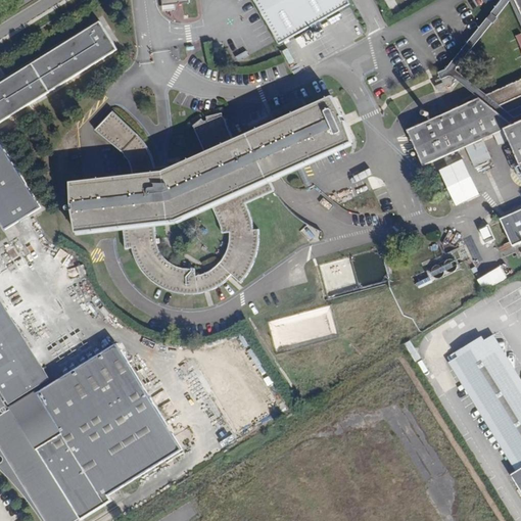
[(253,0),(279,46),(349,5),(345,0),(253,0)]
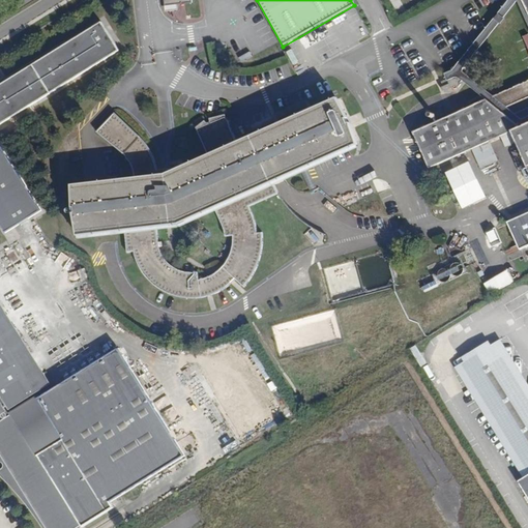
[(525,0),(527,6),(527,121),(520,125),(485,96),(411,128),(428,166),(470,147),(501,134),(510,129),(512,134),(526,165),(527,164),(527,0),(525,0)]
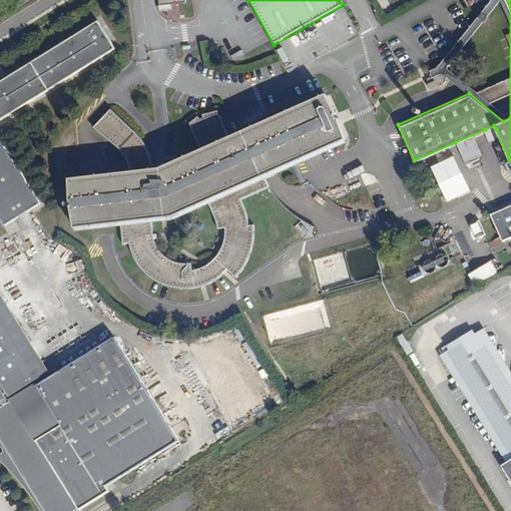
[(0,117),(113,47),(96,19),(63,40),(0,78),(0,117)]
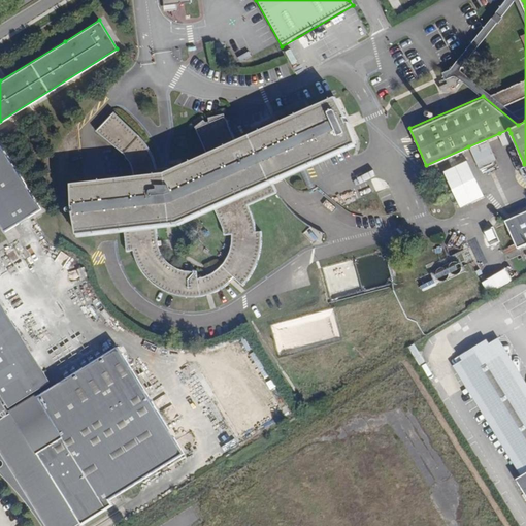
[(0,80),(65,41),(63,38),(6,74),(2,76),(0,76),(0,80)]
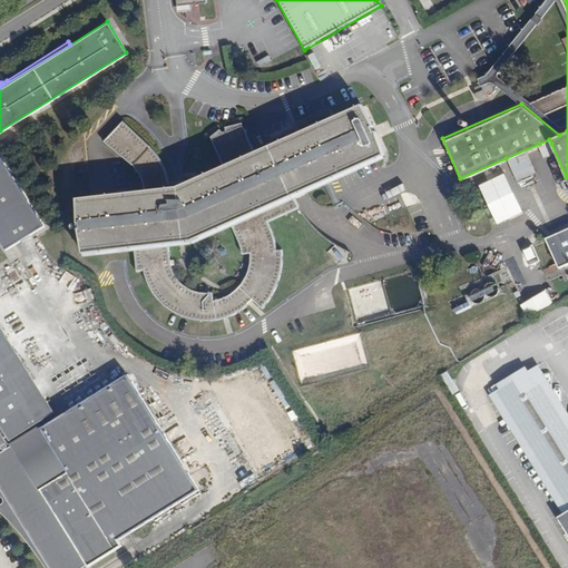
[(567,114),(567,82),(528,100),(554,120),(567,114)]
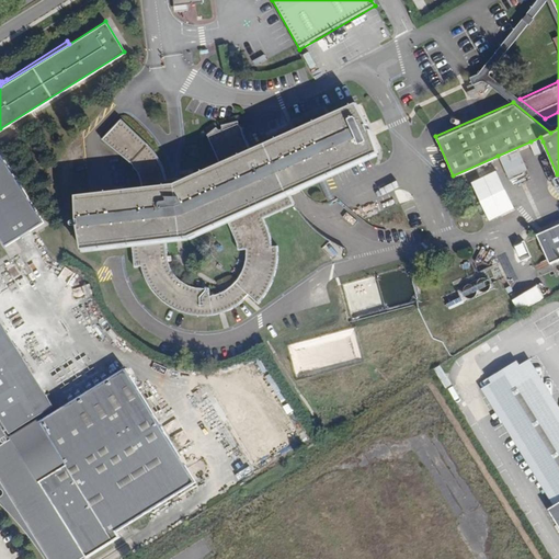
[(293,203),(285,187),(360,153),(356,148),(373,140),(360,113),(344,120),(341,114),(251,153),(237,120),(219,124),(220,127),(217,128),(215,126),(205,133),(219,167),(173,186),(169,187),(169,184),(168,181),(166,175),(164,171),(162,166),(160,160),(158,155),(155,149),(151,146),(149,141),(145,136),(141,133),(137,129),(134,126),(128,122),(125,120),(120,117),(100,137),(105,139),(109,143),(114,146),(117,149),(120,151),(123,156),(126,159),(130,166),(134,170),(136,175),(138,182),(140,186),(141,191),(75,200),(80,244),(135,238),(139,267),(140,272),(141,278),(144,284),(147,288),(150,293),(155,298),(158,300),(162,304),(167,307),(171,309),(175,311),(180,312),(187,314),(194,315),(201,316),(207,316),(214,314),(218,312),(225,310),(232,307),(237,304),(241,300),(244,297),(248,294),(257,303),(259,300),(262,296),(265,292),(267,289),(270,284),(272,280),(273,276),(275,272),(276,266),(277,262),(277,258),(277,254),(277,252),(277,248),(276,244),(271,244),(271,242),(271,239),(270,235),(267,230),(266,227),(265,223),(262,217),(293,203)]
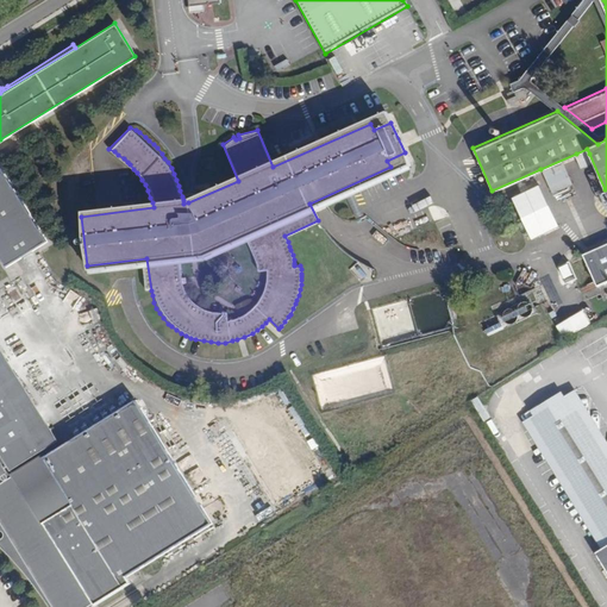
[(587,149),(576,154),(579,158),(589,154),(587,149)]
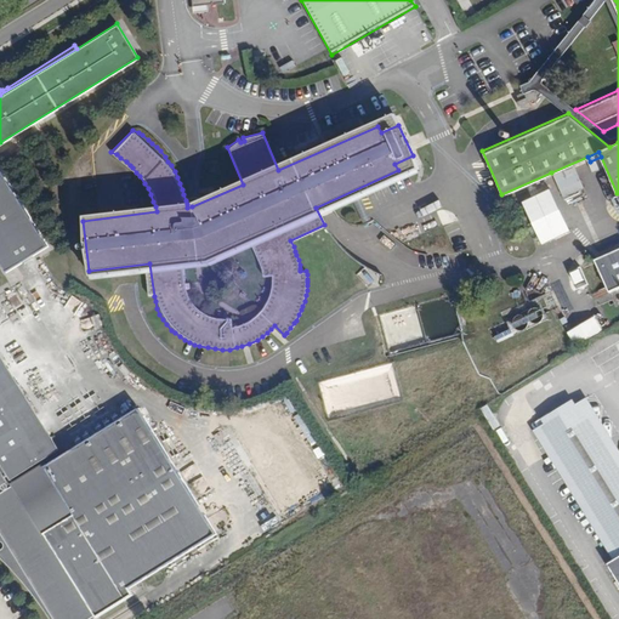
[(572,164),(551,172),(558,187),(578,177),(572,164)]
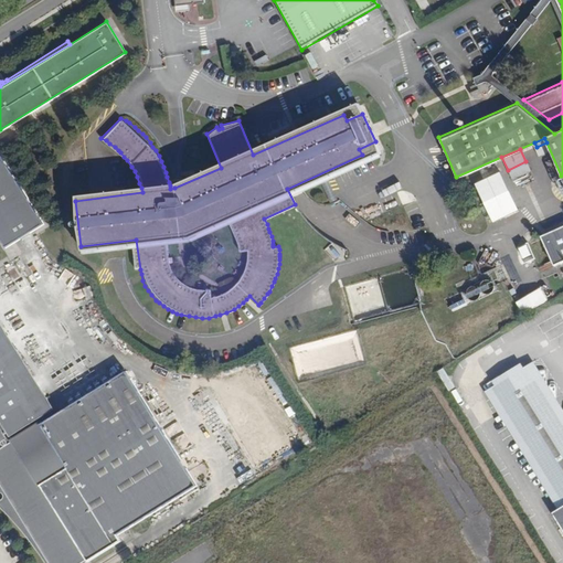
[(0,241),(3,246),(42,223),(0,155),(0,241)]
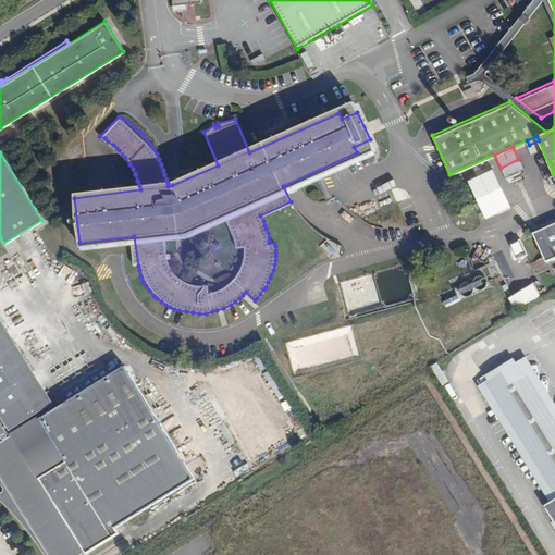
[(482,217),(508,206),(492,167),(466,177),(482,217)]
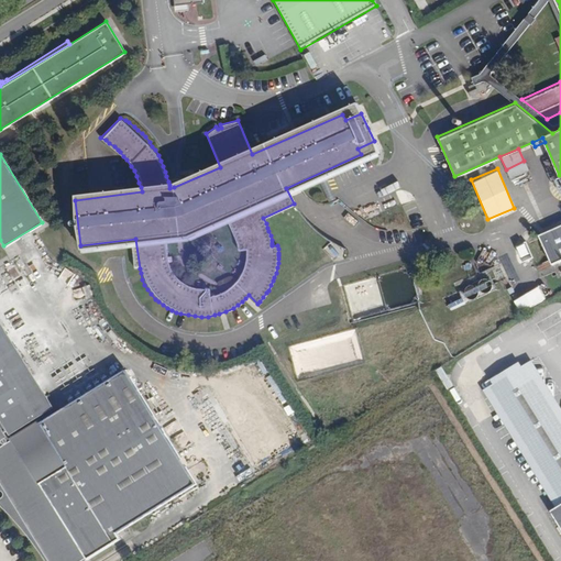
[(560,259),(560,239),(542,248),(550,264),(560,259)]
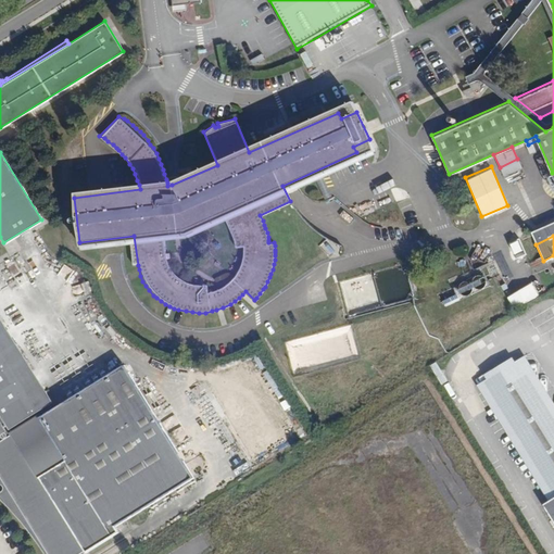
[(464,263),(461,255),(455,256),(457,265),(464,263)]
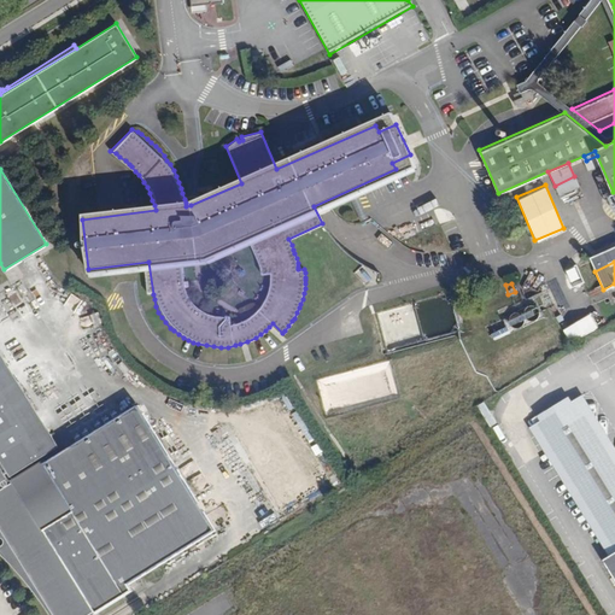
[(609,302),(614,298),(614,283),(603,290),(609,302)]
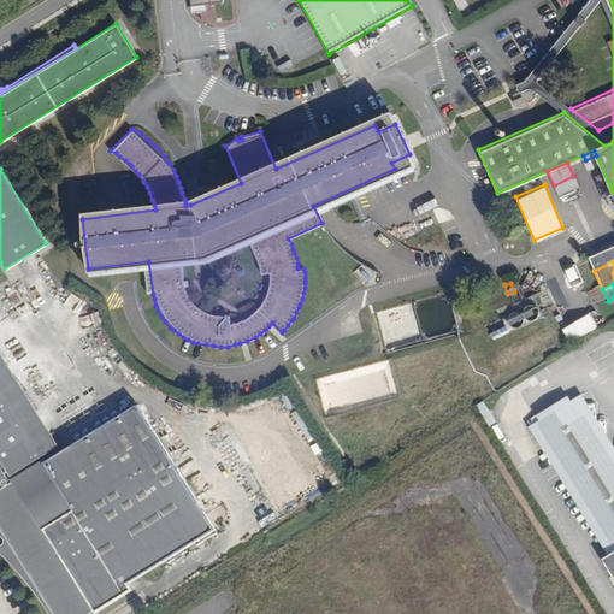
[(523,316),(524,317),(526,318),(529,319),(530,319),(532,319),(533,318),(536,317),(537,316),(537,313),(538,311),(537,308),(536,307),(535,306),(533,305),(531,303),(530,303),(527,303),(526,305),(525,306),(524,306),(524,308),(523,310),(523,311),(523,313),(523,316)]
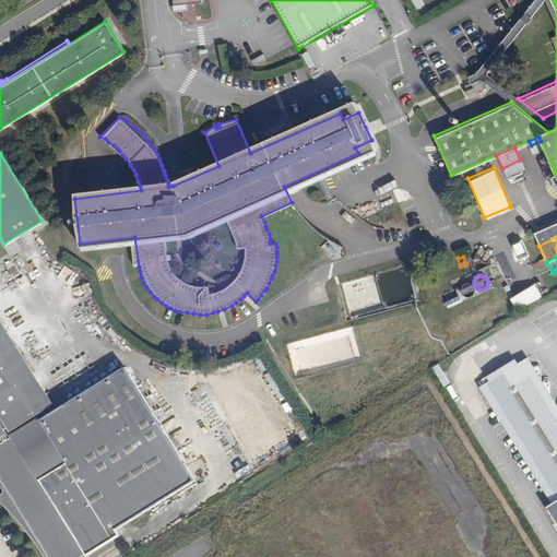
[(474,286),(474,285),(473,283),(471,283),(470,282),(467,281),(466,282),(465,282),(463,283),(461,284),(461,285),(461,287),(460,288),(461,291),(461,292),(462,293),(463,294),(465,295),(466,295),(469,295),(470,295),(471,294),(473,293),(474,292),(474,291),(475,288),(474,286)]
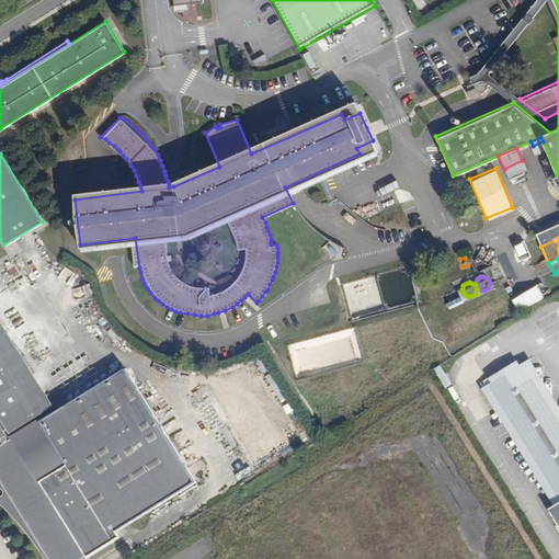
[(517,310),(542,296),(534,283),(510,298),(517,310)]
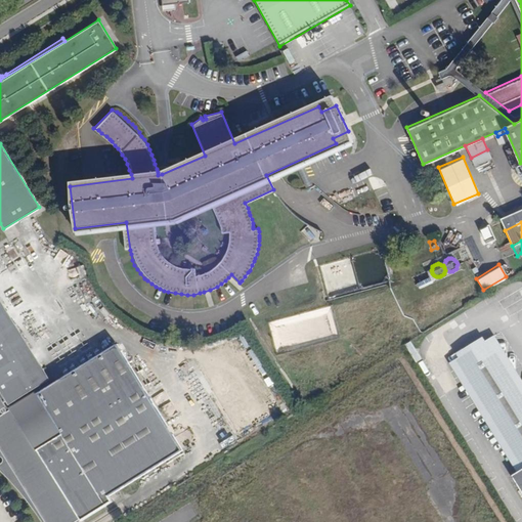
[(418,286),(430,281),(429,276),(416,280),(418,286)]
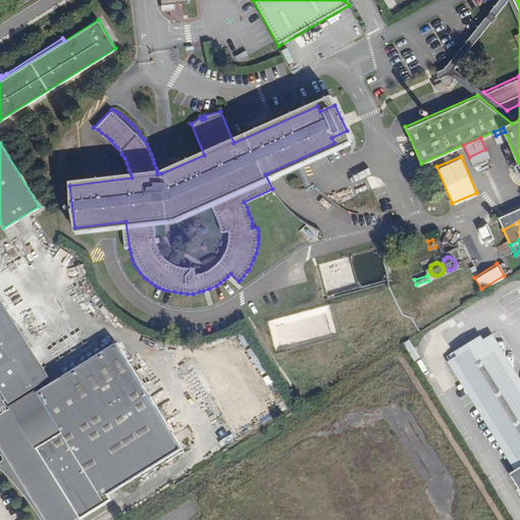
[(10,407),(5,399),(43,376),(0,306),(0,450),(43,519),(71,519),(79,516),(80,517),(111,498),(107,492),(180,447),(115,341),(10,407)]
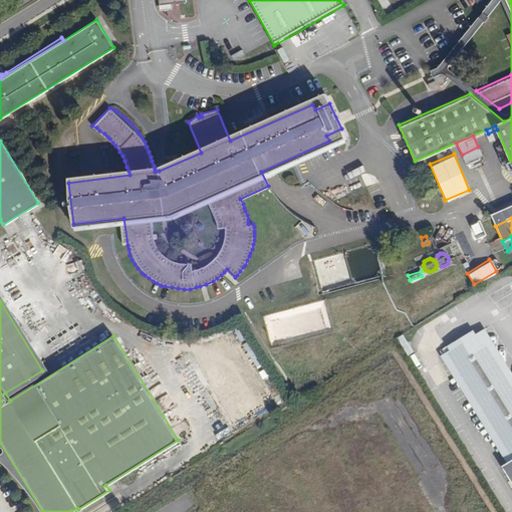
[(511,483),(511,387),(479,330),(446,350),(510,459),(501,465),(511,483)]
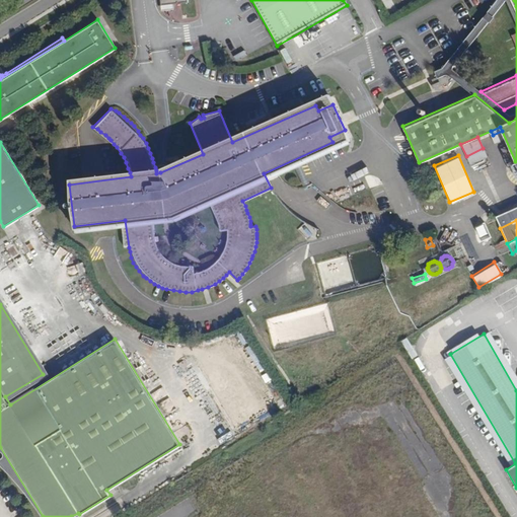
[(418,367),(427,361),(423,353),(413,359),(418,367)]
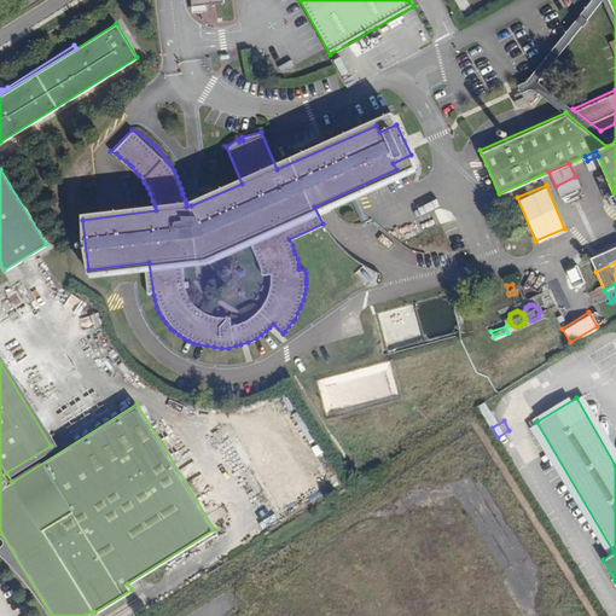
[(51,615),(0,533),(0,555),(16,571),(27,585),(32,591),(39,600),(48,615),(88,615),(94,612),(93,611),(85,615),(51,615)]
